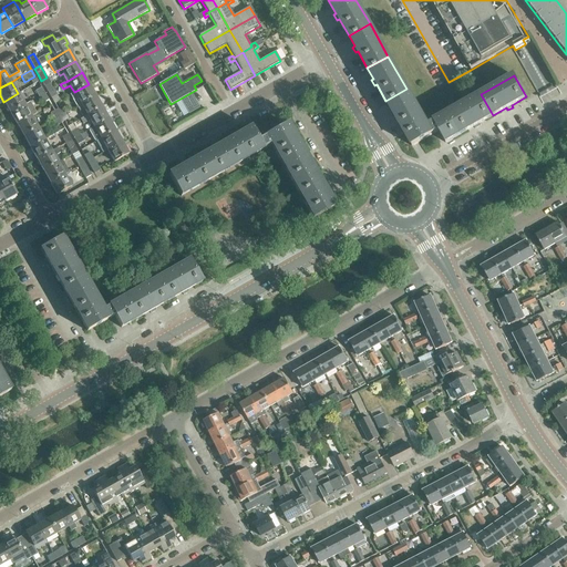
[(48,92),(53,89),(50,82),(44,86),(48,92)]
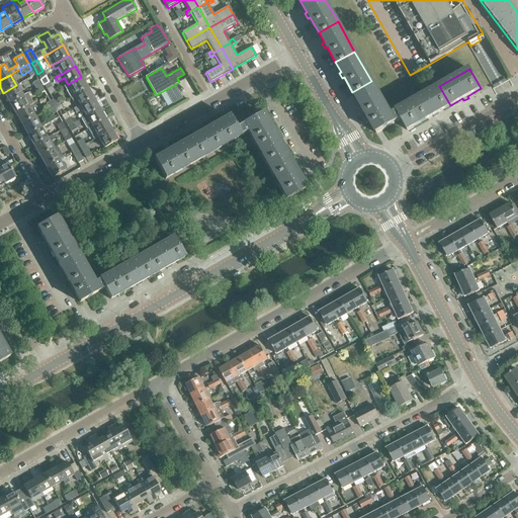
[(74,95),(87,87),(81,77),(68,84),(74,95)]
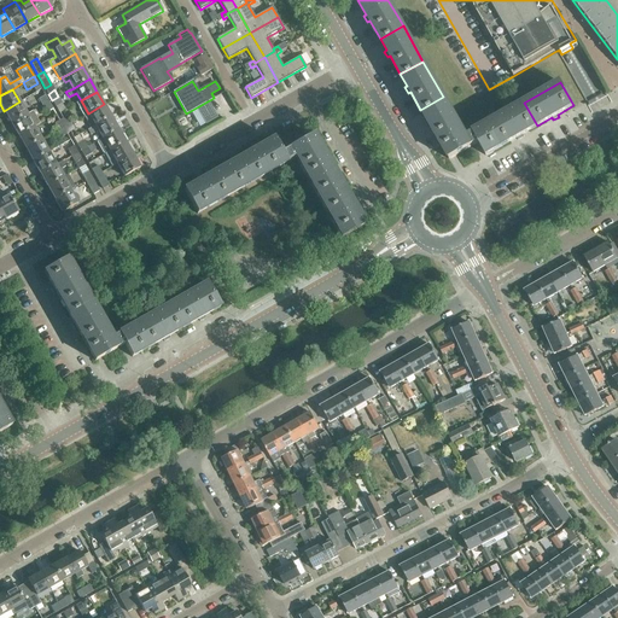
[(42,106),(48,103),(45,95),(39,99),(42,106)]
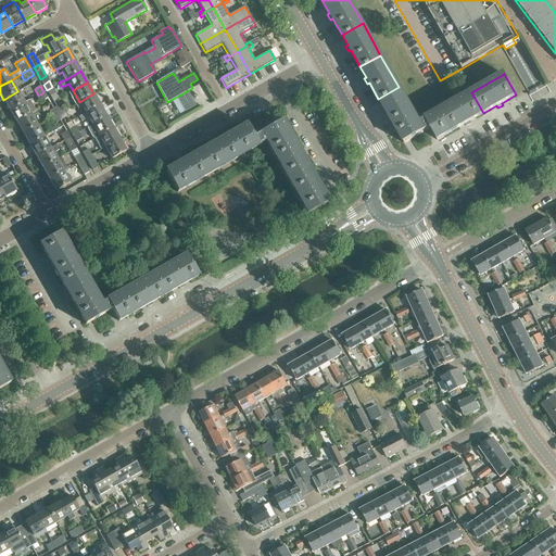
[(50,97),(55,92),(52,87),(47,90),(50,97)]
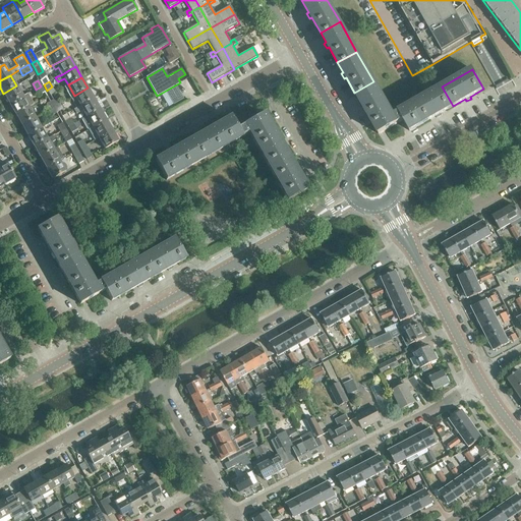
[(390,109),(373,81),(354,93),(360,102),(358,104),(360,108),(362,107),(370,120),(390,109)]
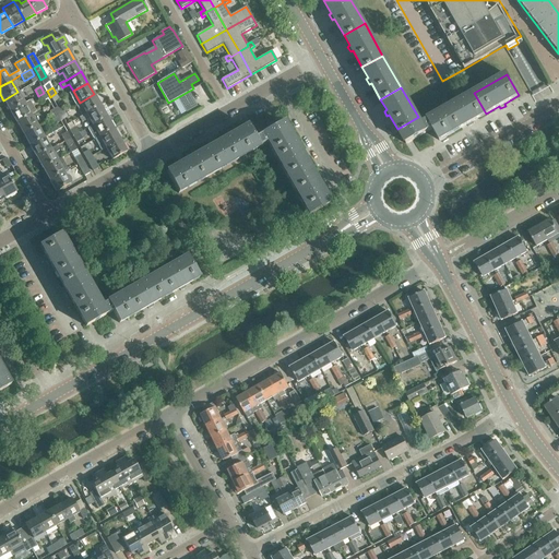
[(24,104),(18,92),(3,100),(10,111),(24,104)]
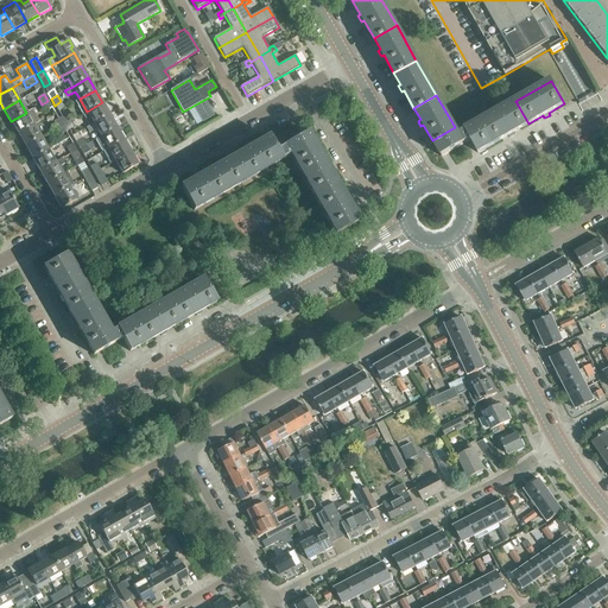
[(45,111),(51,107),(48,101),(42,105),(45,111)]
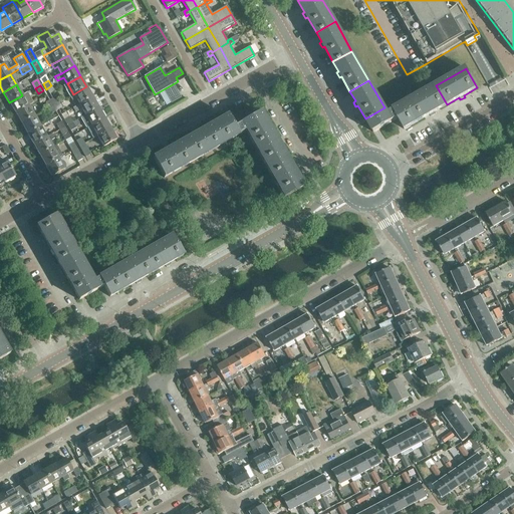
[(431,116),(436,113),(435,111),(447,104),(436,85),(404,104),(414,123),(430,114),(431,116)]
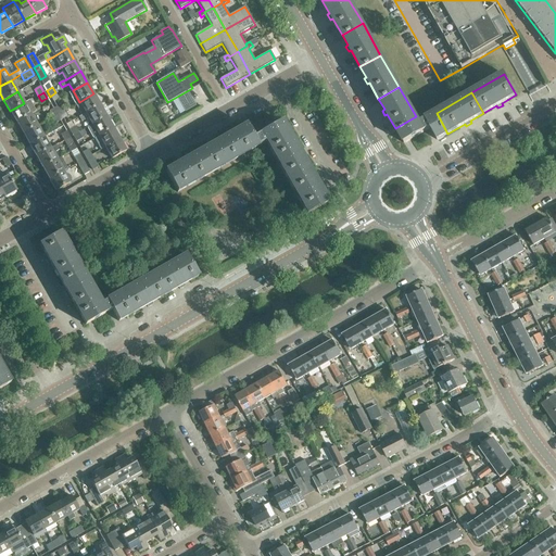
[(86,113),(100,105),(93,93),(79,102),(75,104),(77,109),(81,106),(86,113)]
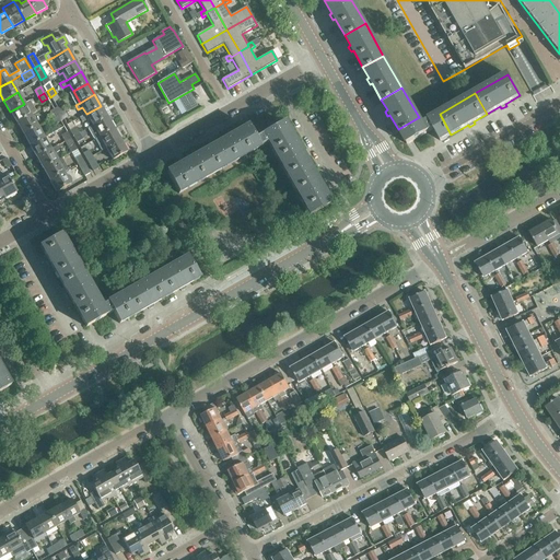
[(16,124),(31,115),(36,113),(30,101),(24,104),(10,112),(16,124)]
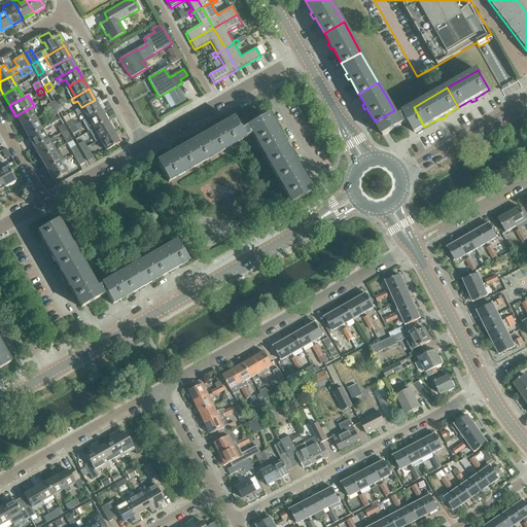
[(55,108),(61,105),(58,99),(51,102),(55,108)]
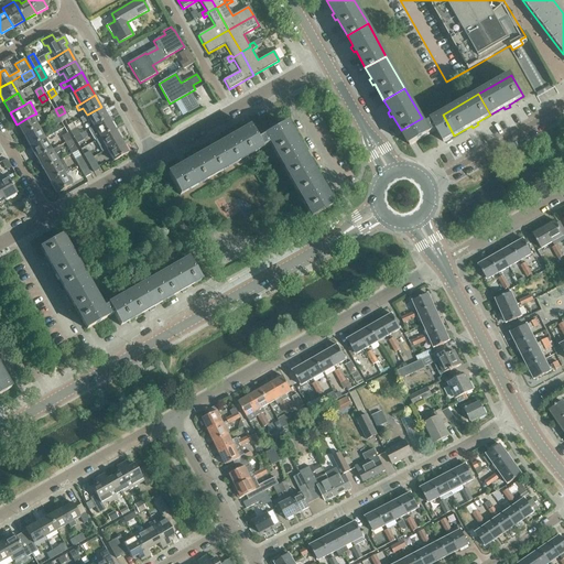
[(94,127),(108,118),(101,107),(87,115),(80,119),(83,123),(89,120),(94,127)]
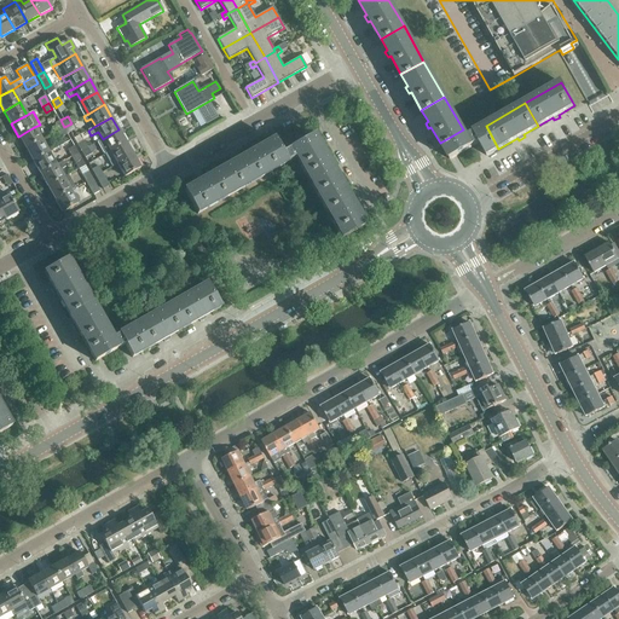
[(58,131),(64,127),(61,120),(55,123),(58,131)]
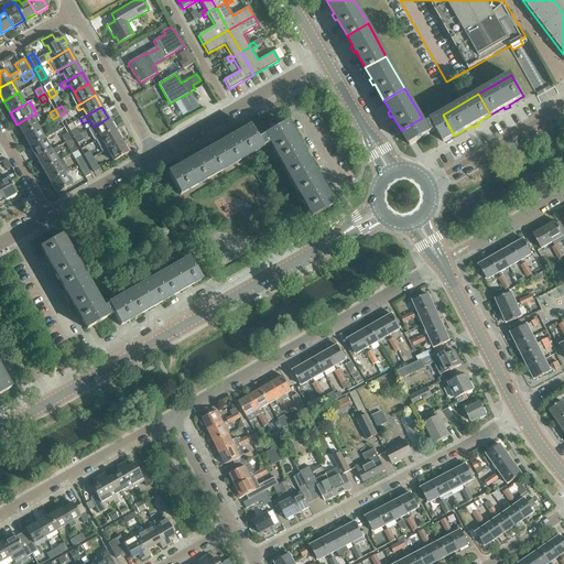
[(63,121),(64,121),(68,118),(65,112),(58,116),(63,121)]
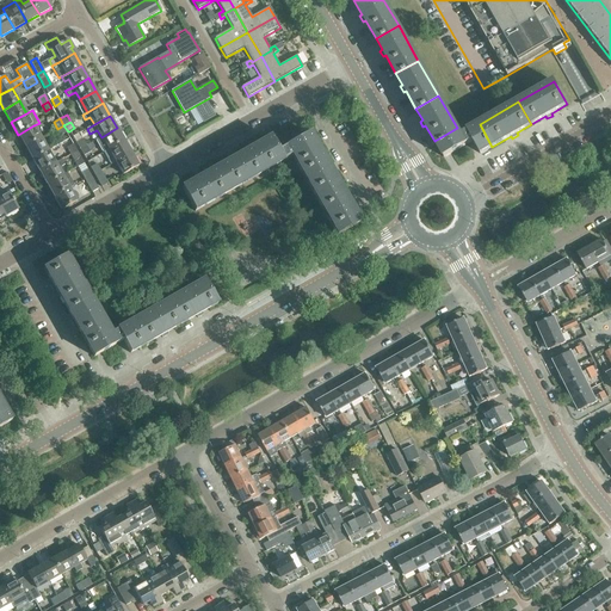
[(492,147),(480,124),(461,135),(457,128),(434,141),(444,158),(467,144),(473,141),(480,154),(492,147)]
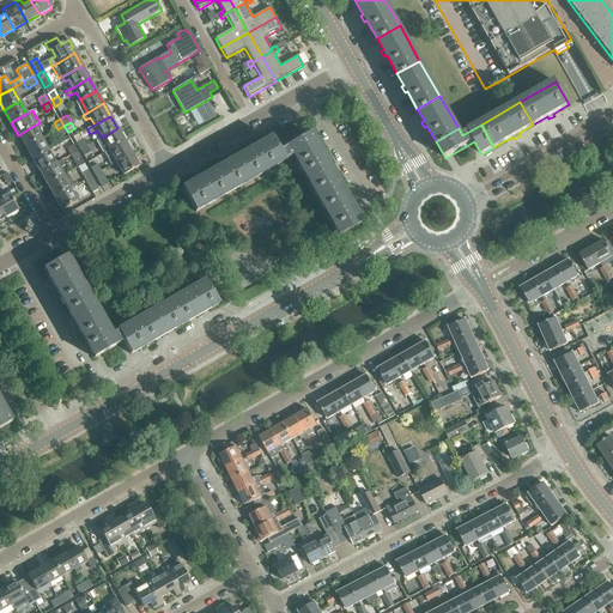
[(18,135),(25,147),(41,139),(34,126),(18,135)]
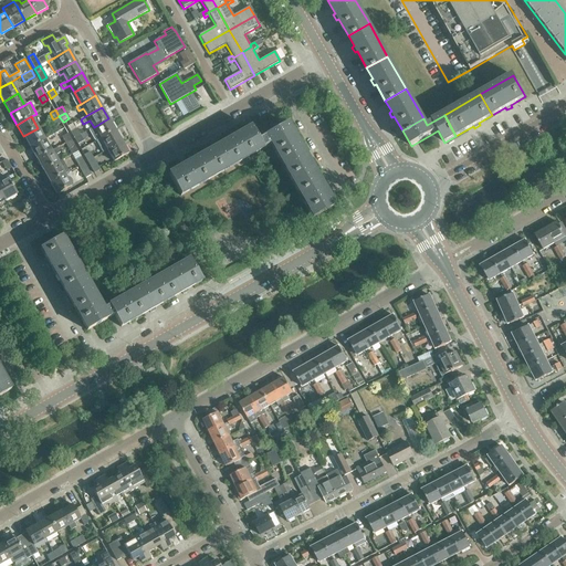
[(56,125),(61,123),(63,122),(59,116),(53,119),(56,125)]
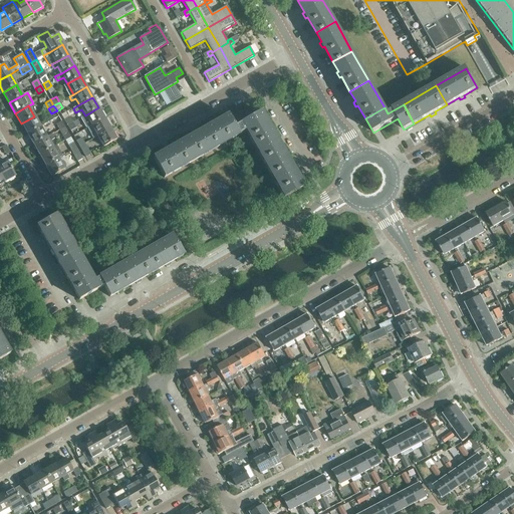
[(87,129),(91,125),(104,118),(98,107),(85,115),(81,117),(87,129)]
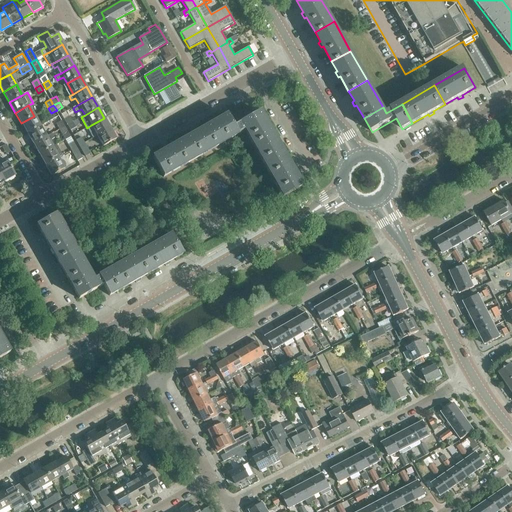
[(248,138),(267,127),(259,112),(233,127),(226,116),(211,124),(222,143),(244,131),(248,138)]
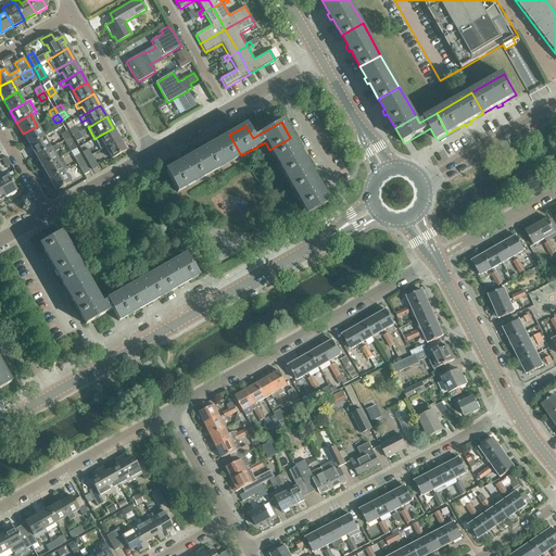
[(23,134),(29,146),(43,137),(37,126),(23,134)]
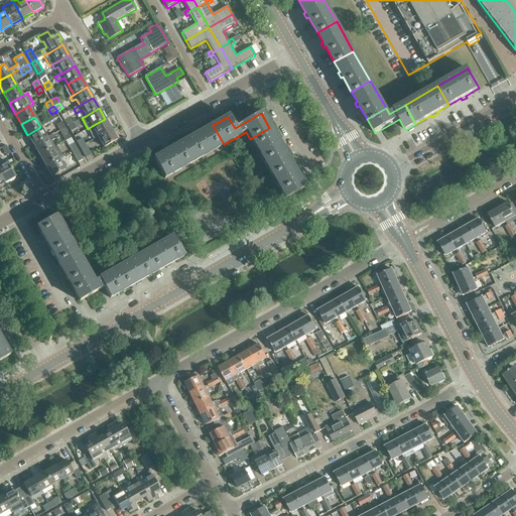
[(68,126),(73,123),(70,117),(65,121),(68,126)]
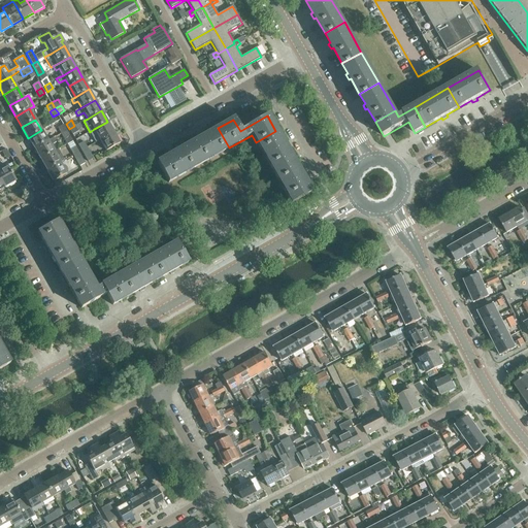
[(96,142),(100,140),(113,132),(107,122),(94,129),(97,135),(93,137),(96,142)]
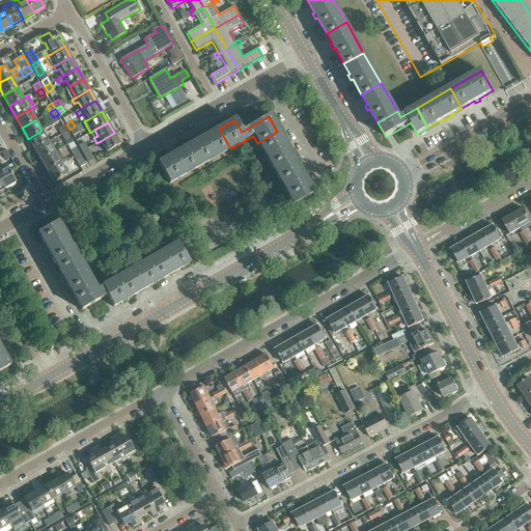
[(61,135),(66,132),(63,126),(58,129),(61,135)]
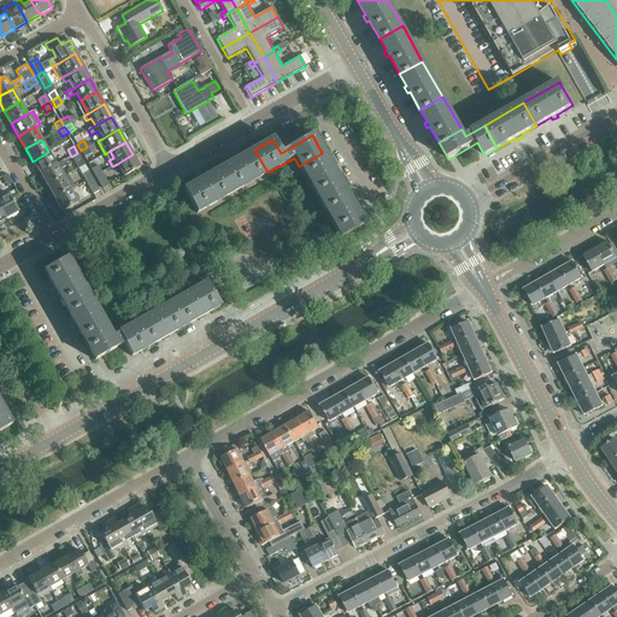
[(84,158),(90,153),(87,147),(81,151),(84,158)]
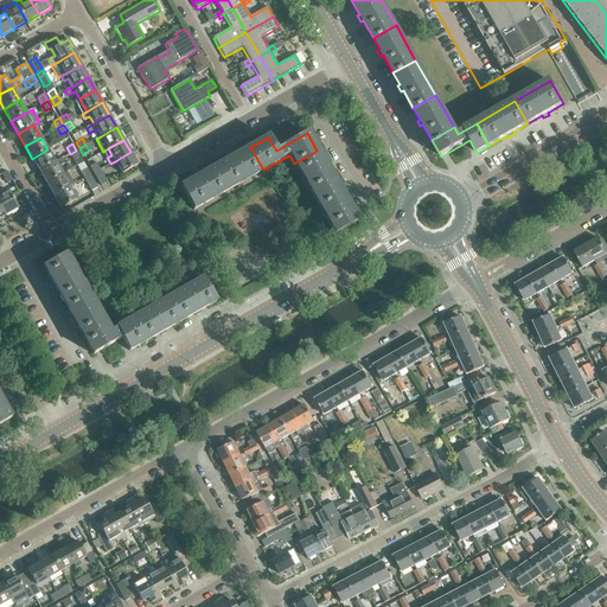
[(236,155),(235,153),(229,157),(230,159),(216,167),(229,190),(263,170),(250,147),(236,155)]
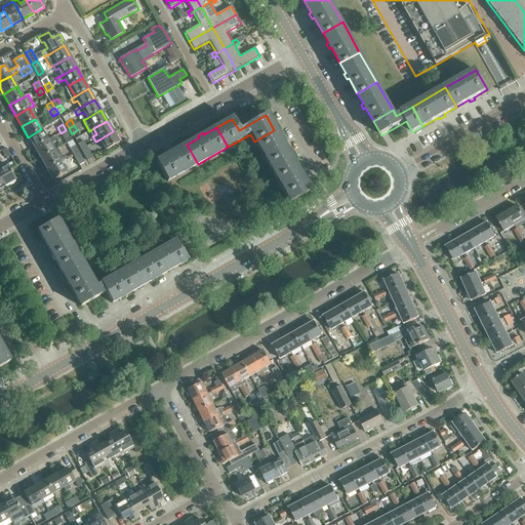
[(47,140),(41,129),(28,137),(34,148),(47,140)]
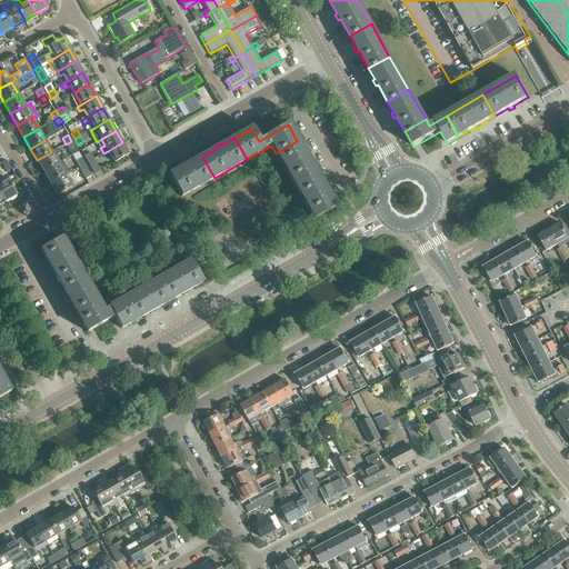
[(72,156),(78,152),(71,141),(66,145),(72,156)]
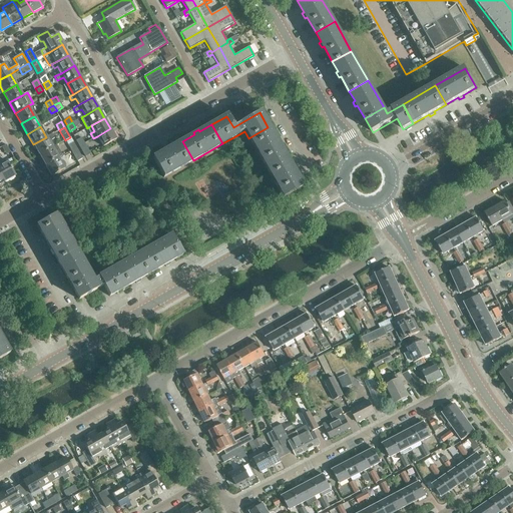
[(268,127),(248,138),(266,168),(285,157),(278,144),(280,143),(277,138),(275,139),(268,127)]
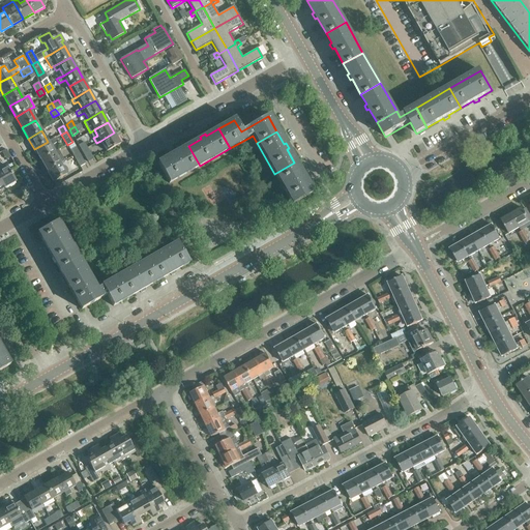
[(114,133),(100,141),(107,151),(120,144),(114,133)]
